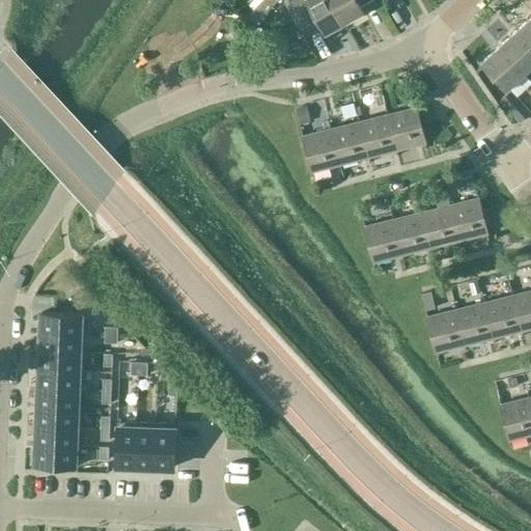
[(343,22),(331,0),(289,0),(288,0),(308,34),(320,28),(324,33),(343,22)]
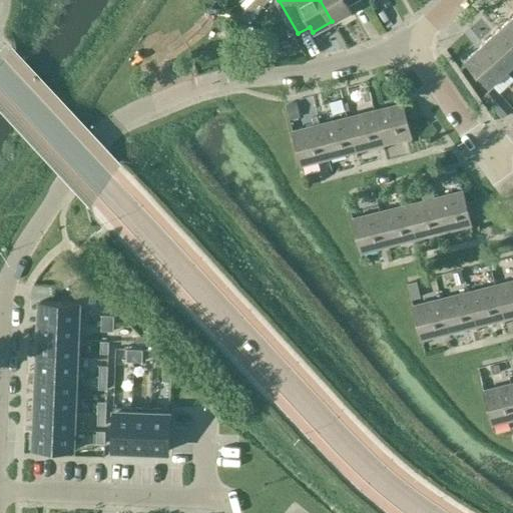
[(320,0),(332,21),(351,11),(348,6),(358,0),(320,0)]
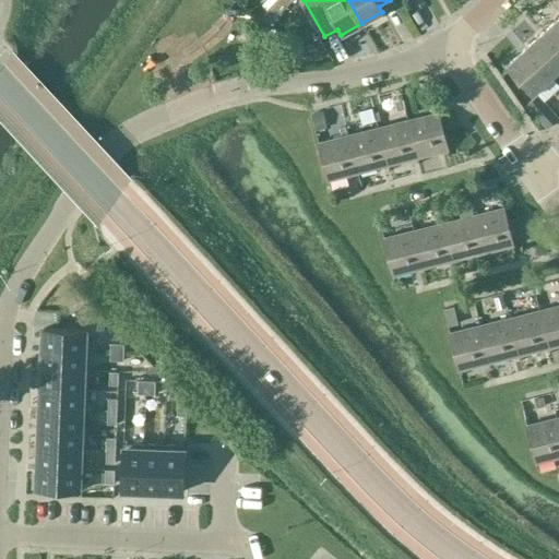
[(558,16),(544,32),(558,48),(558,16)]
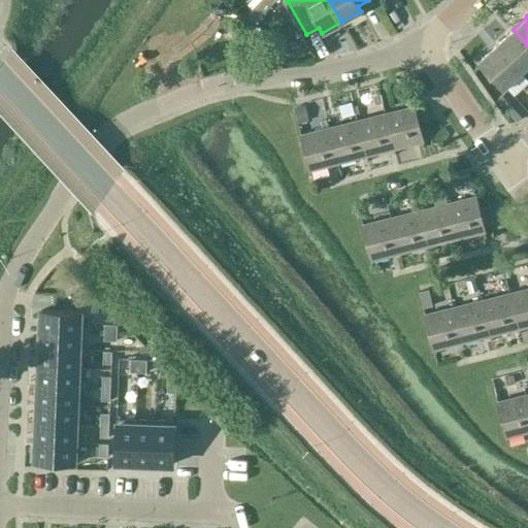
[(527,65),(527,45),(514,30),(496,45),(521,72),(527,65)]
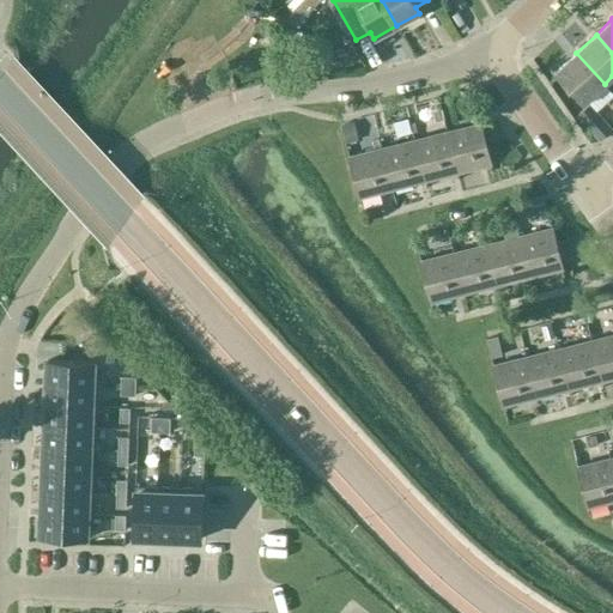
[(359,59),(354,50),(339,58),(344,66),(359,59)]
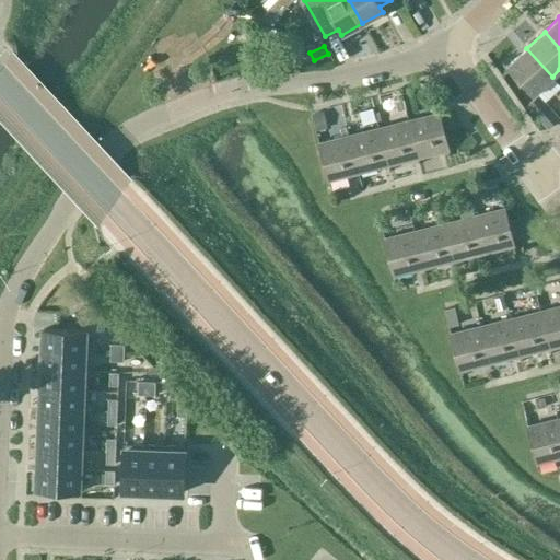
[(552,77),(526,48),(506,66),(533,94),(552,77)]
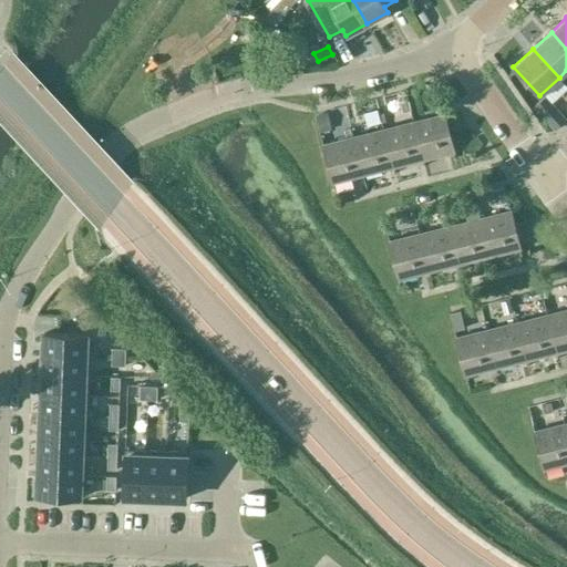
[(441,91),(439,82),(424,85),(426,94),(441,91)]
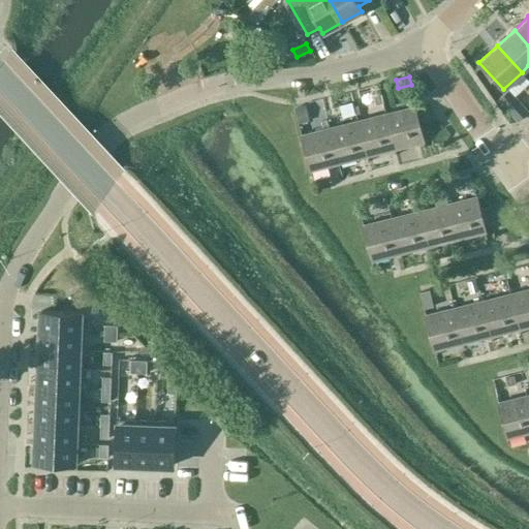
[(528,98),(523,104),(510,90),(498,99),(517,121),(528,112),(528,98)]
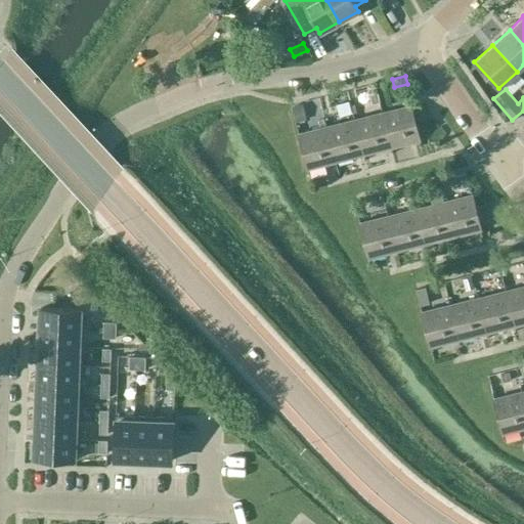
[(380,101),(378,93),(369,95),(372,103),(380,101)]
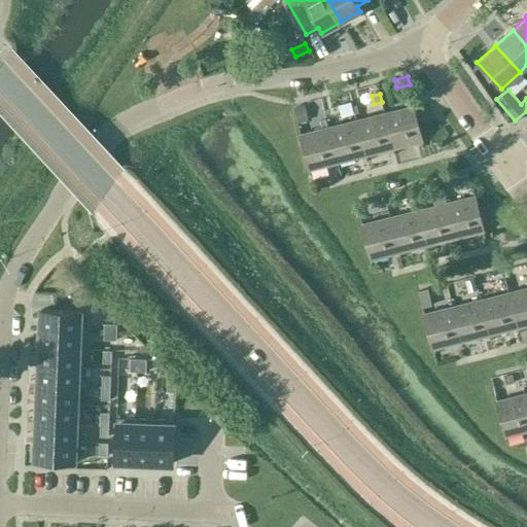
[(384,113),(393,148),(421,141),(413,106),(384,113)]
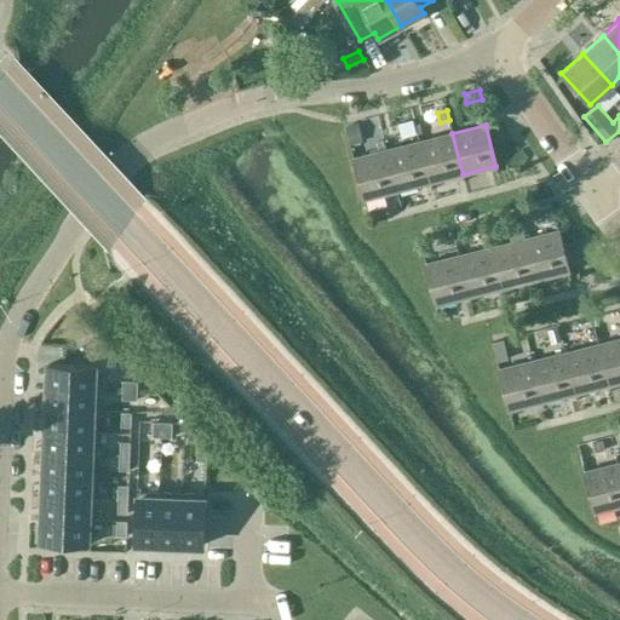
[(429,183),(463,174),(452,133),(419,142),(429,183)]
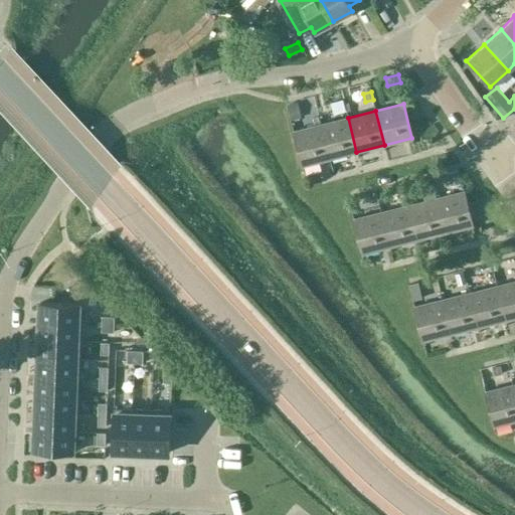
[(329,159),(356,152),(348,118),(321,125),(329,159)]
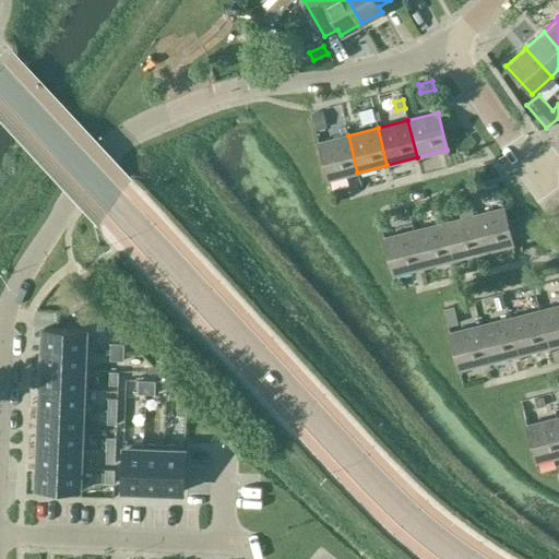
[(326,180),(357,173),(348,135),(318,143),(326,180)]
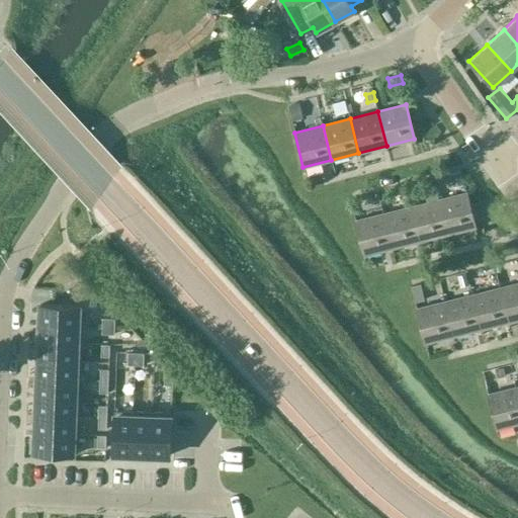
[(438,199),(446,234),(475,228),(466,192),(438,199)]
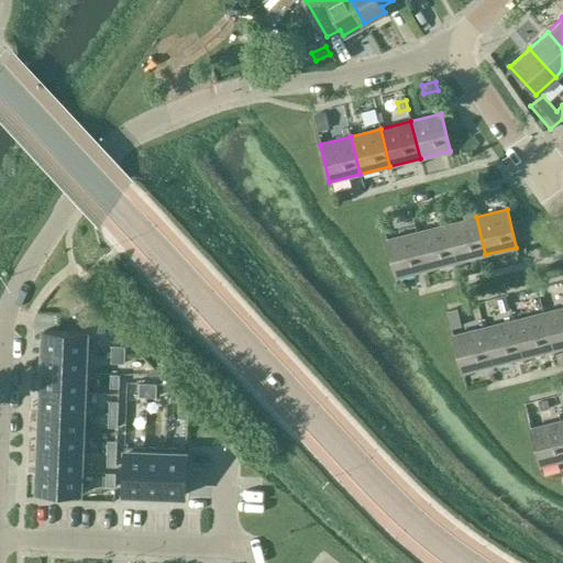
[(455,262),(485,254),(476,217),(446,224),(455,262)]
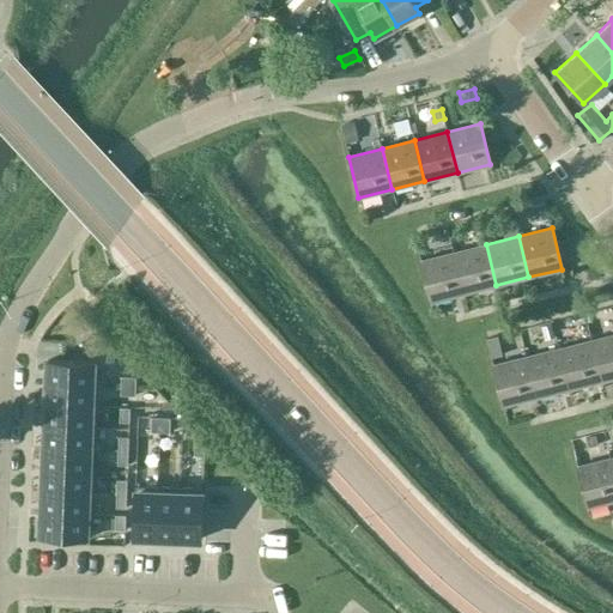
[(463,293),(496,285),(486,244),(454,253),(463,293)]
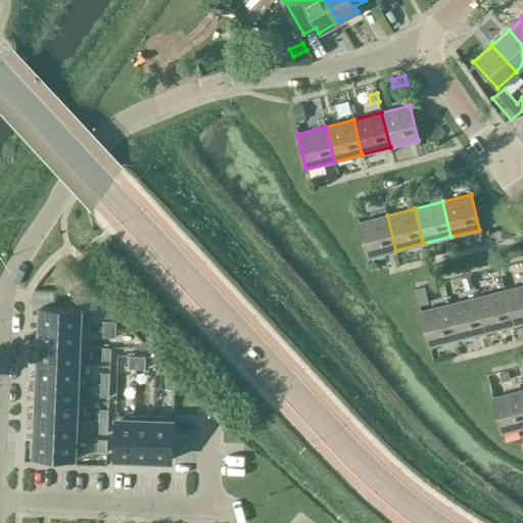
[(367,257),(395,250),(387,216),(359,223),(367,257)]
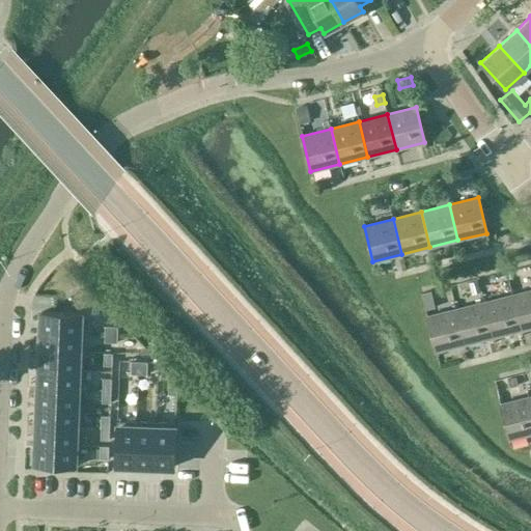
[(530,289),(511,295),(521,330),(530,327),(530,289)]
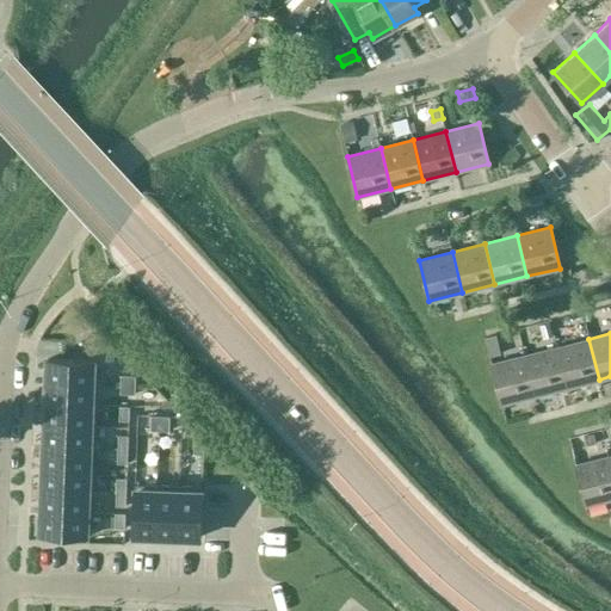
[(566,388),(599,380),(588,339),(556,347),(566,388)]
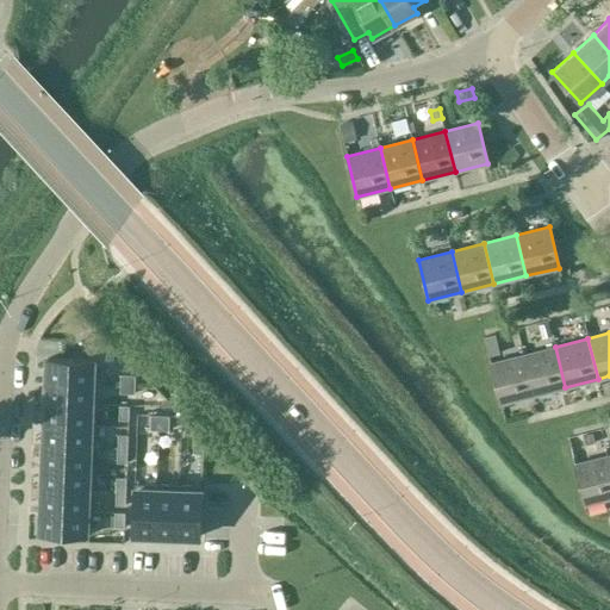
[(533,396),(565,387),(555,347),(523,355),(533,396)]
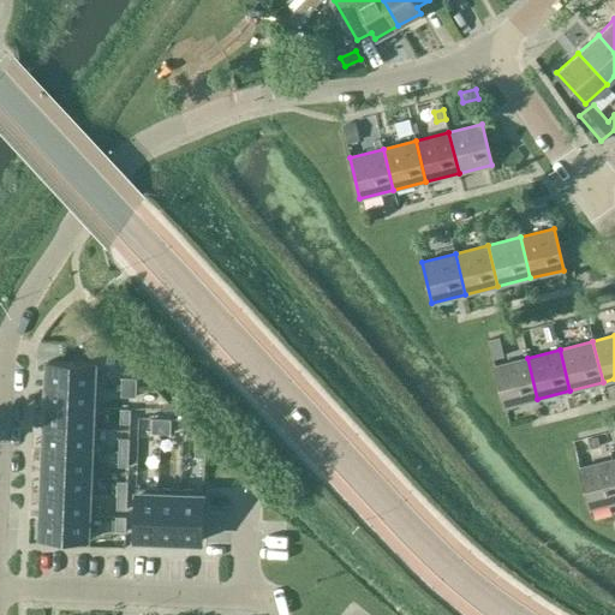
[(503,407),(537,399),(527,358),(494,366),(503,407)]
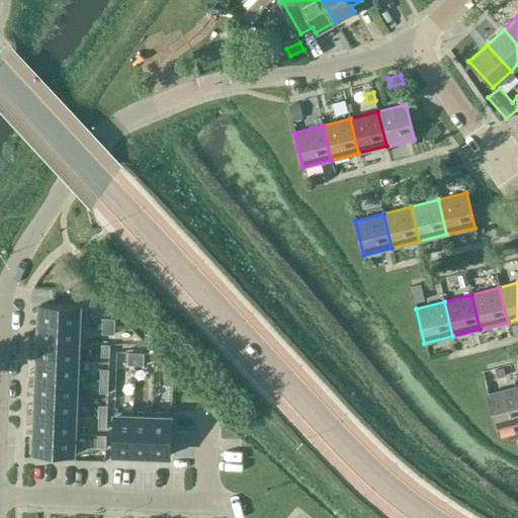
[(39,305),(39,323),(83,325),(83,306),(39,305)]
